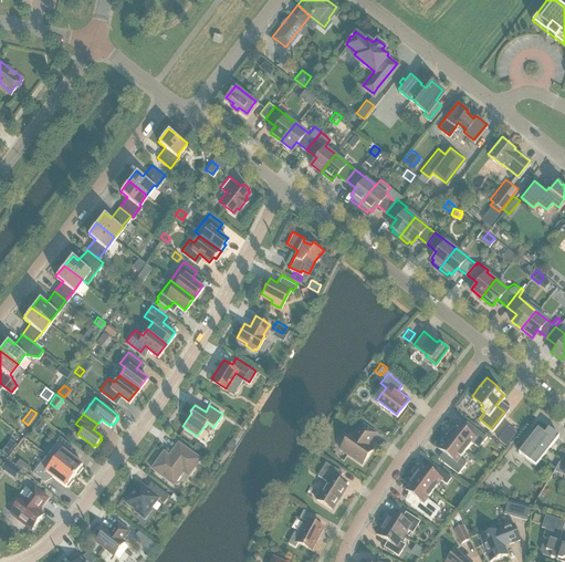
[(41,427),(45,419),(39,415),(34,422),(41,427)]
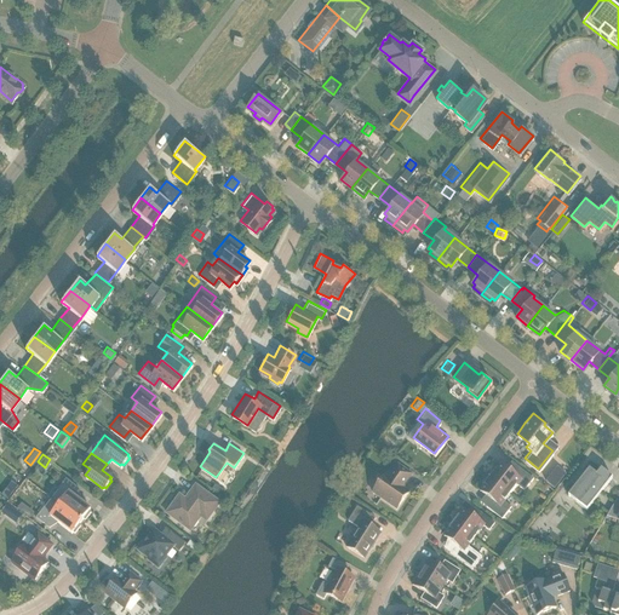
[(406,477),(411,471),(396,460),(387,475),(384,472),(372,489),(396,506),(407,488),(401,484),(406,477)]
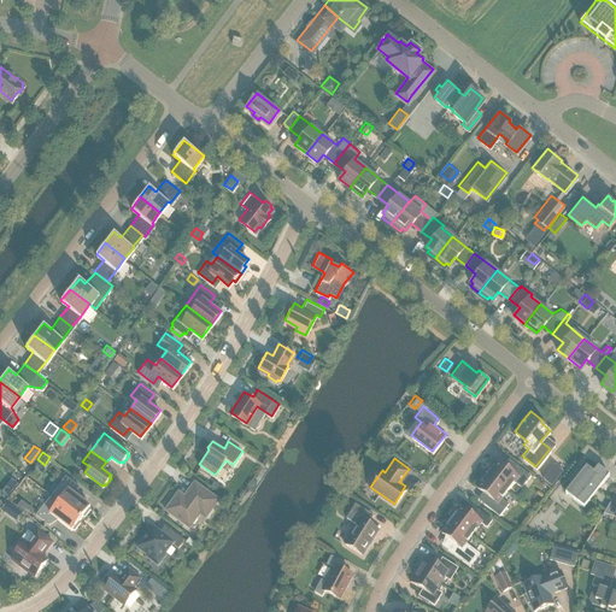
[(490,463),(485,470),(506,487),(514,478),(521,484),(529,472),(514,460),(509,468),(503,463),(497,458),(492,464),(490,463)]
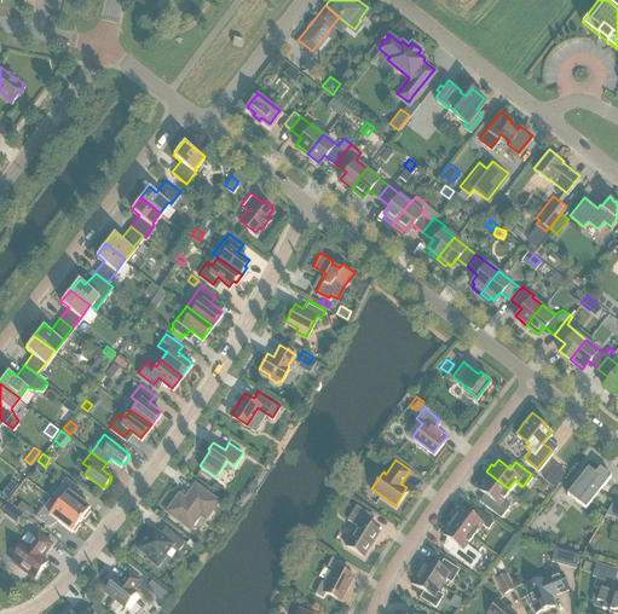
[(553,484),(564,469),(555,462),(543,478),(553,484)]
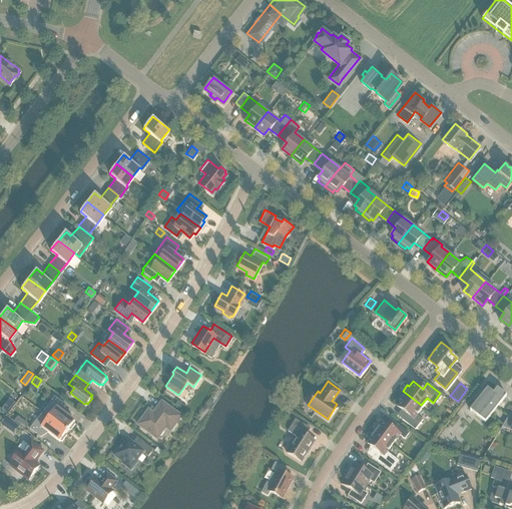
[(492,390),(486,385),(469,407),(484,419),(505,392),(496,385),(492,390)]
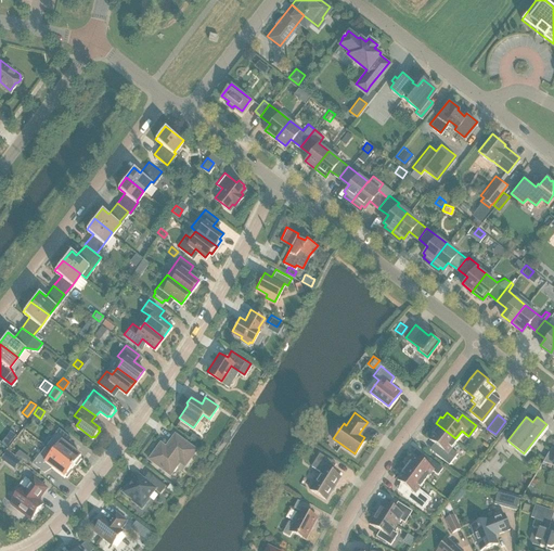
[(433,431),(428,436),(439,445),(434,450),(448,462),(456,451),(450,446),(455,438),(436,423),(430,430),(433,431)]
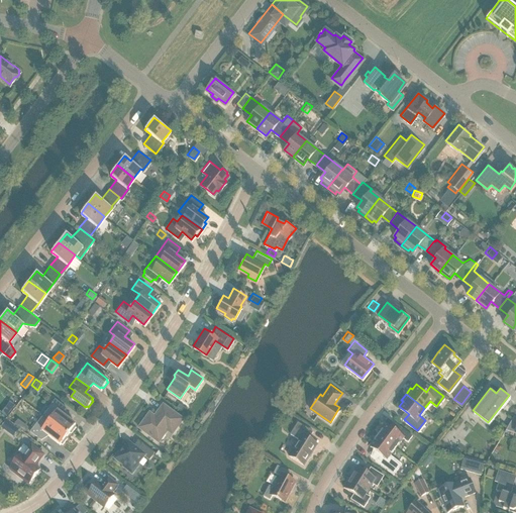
[(42,413),(67,431),(69,429),(70,430),(75,424),(74,423),(75,421),(61,411),(65,405),(54,396),(47,405),(47,406),(42,413)]
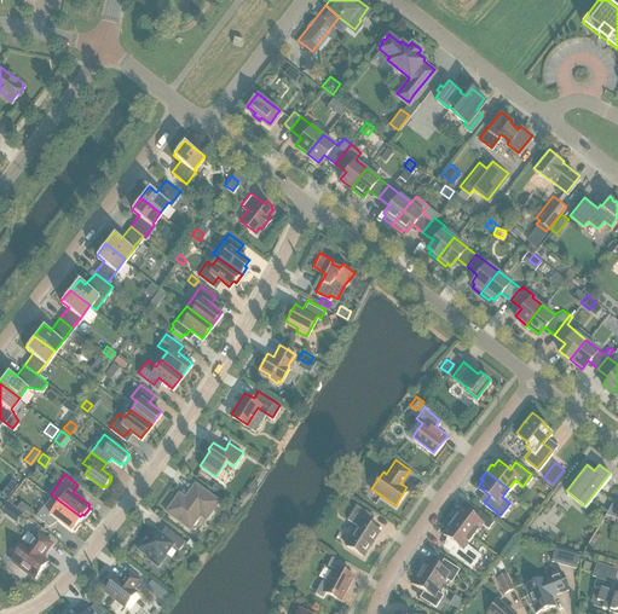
[(218,498),(195,481),(184,496),(178,491),(172,500),(169,502),(167,505),(167,508),(166,509),(189,526),(192,521),(194,521),(196,517),(196,515),(200,511),(206,515),(218,498)]
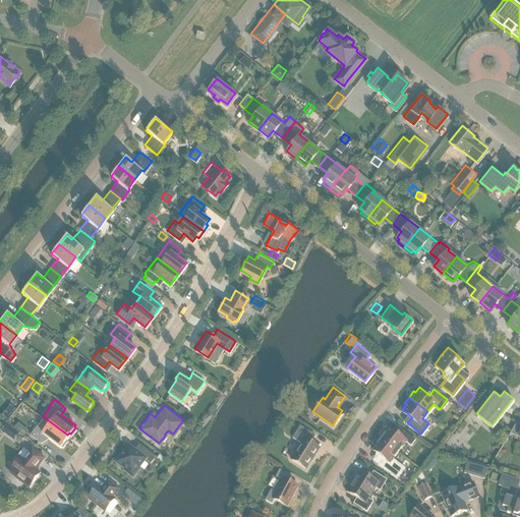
[(65,438),(67,435),(43,416),(37,423),(37,422),(30,432),(41,441),(45,435),(59,445),(60,444),(62,445),(67,439),(65,438)]
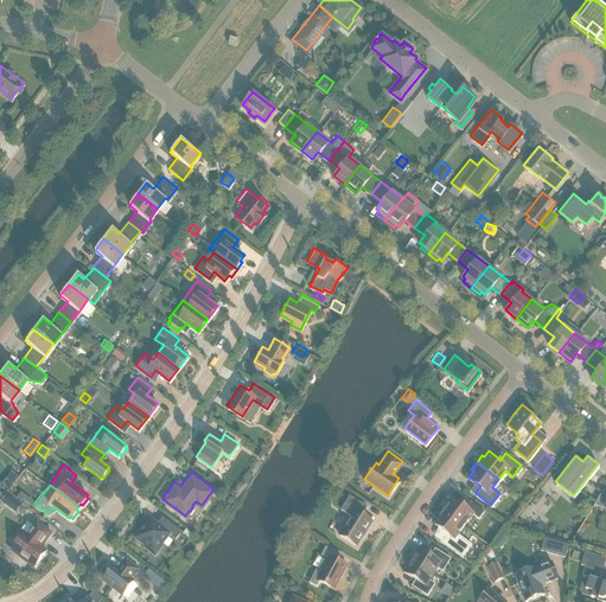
[(605,486),(603,486),(593,501),(604,505),(605,497),(605,486)]
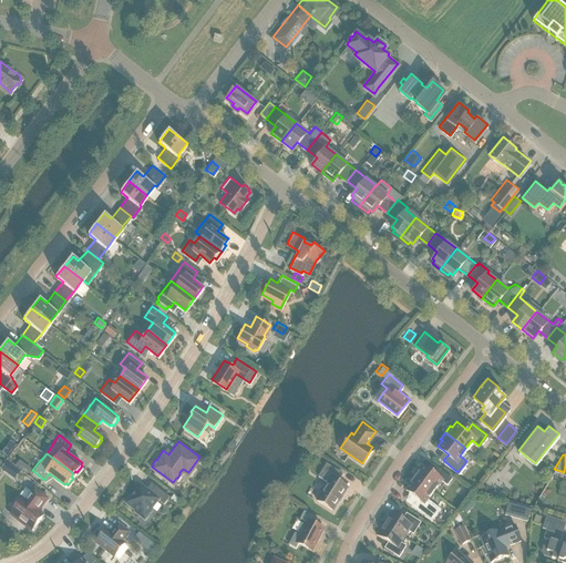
[(20,468),(12,462),(8,459),(6,458),(0,466),(13,476),(14,474),(19,468),(20,468)]
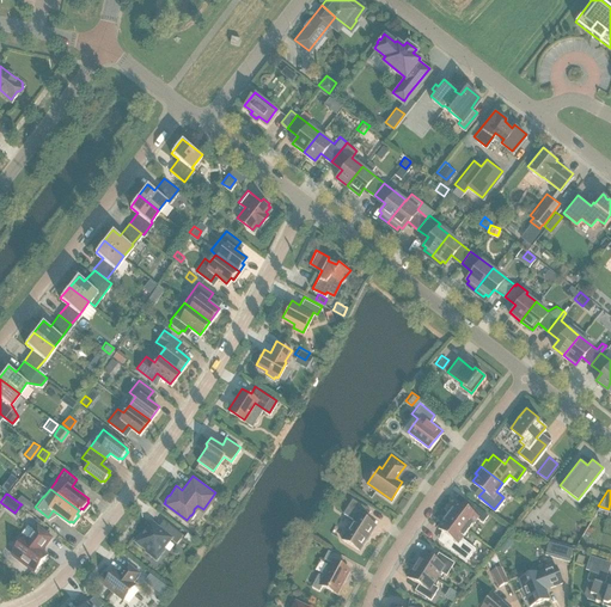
[(359,547),(374,522),(365,516),(370,508),(352,496),(342,510),(353,517),(341,537),(359,547)]
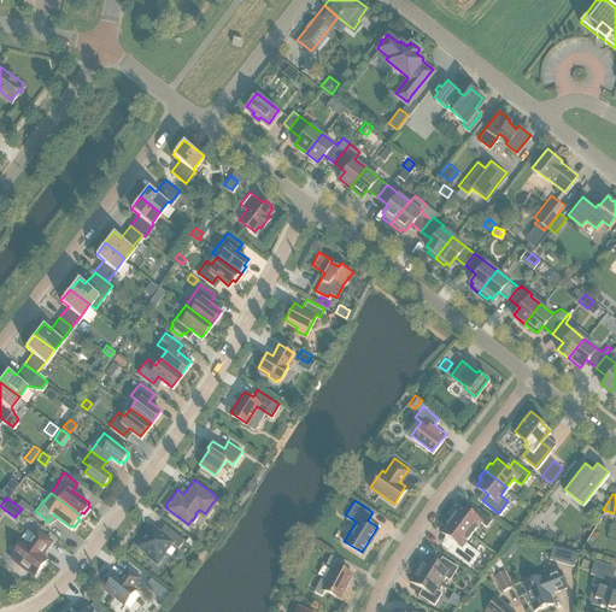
[(451,517),(470,531),(480,519),(486,524),(491,517),(476,506),(471,512),(461,504),(451,517)]
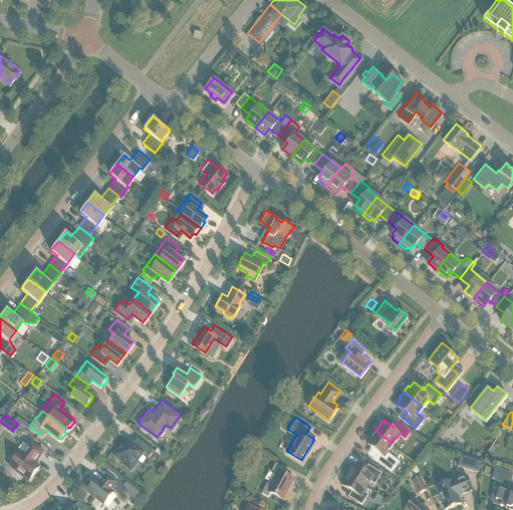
[(387,450),(392,443),(375,431),(366,441),(376,449),(371,455),(391,469),(399,459),(387,450)]
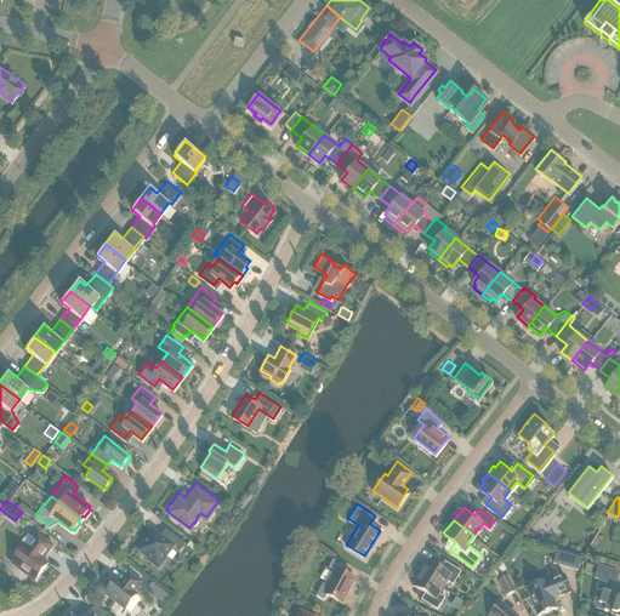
[(164,536),(153,528),(138,547),(148,555),(147,557),(158,564),(165,554),(164,553),(171,543),(178,548),(185,541),(170,529),(164,536)]
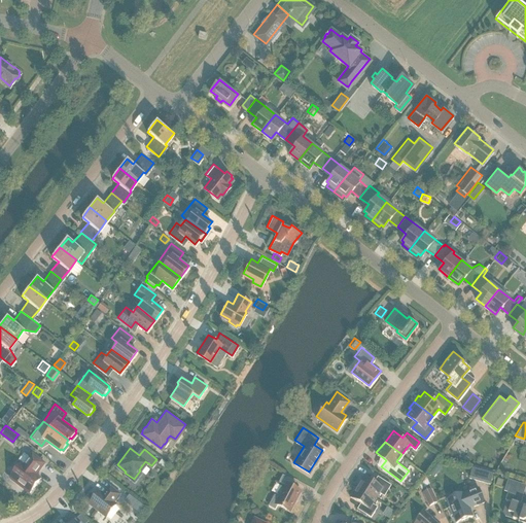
[(35,472),(43,460),(31,451),(23,462),(21,460),(8,475),(29,490),(40,475),(35,472)]
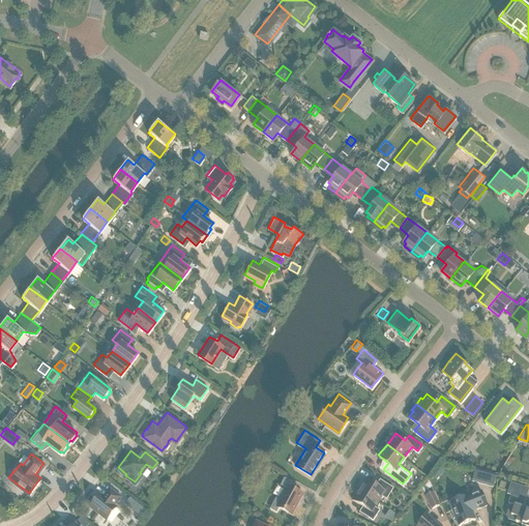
[(160,461),(159,462),(157,464),(164,468),(167,464),(162,459),(160,461)]
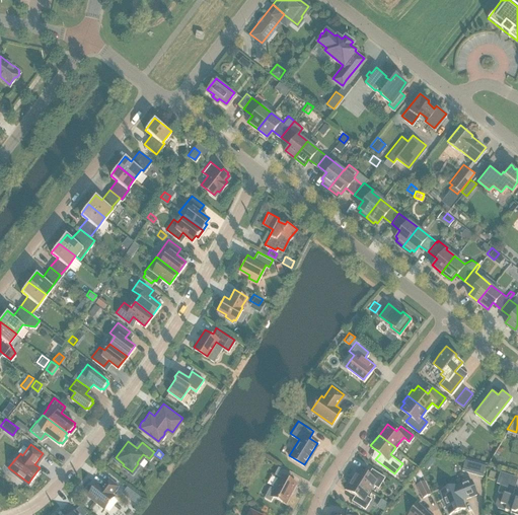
[(483,474),(486,461),(464,455),(461,468),(483,474)]
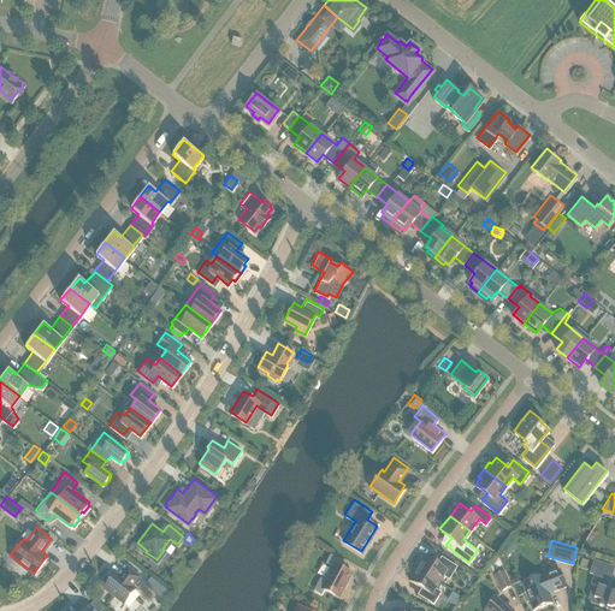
[(350,571),(341,565),(344,559),(329,551),(325,559),(333,563),(331,568),(327,567),(324,574),(319,575),(313,587),(321,592),(324,587),(338,594),(350,571)]
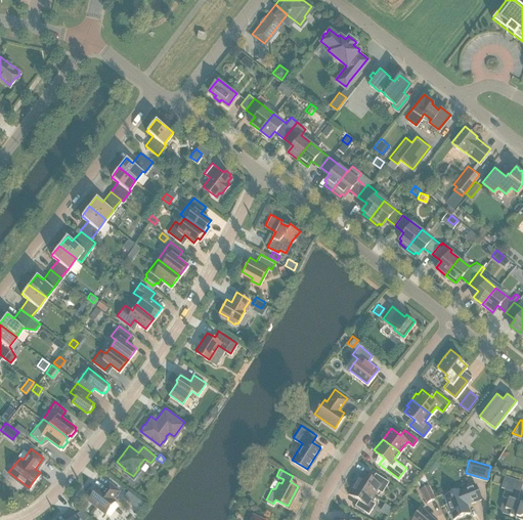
[(355,481),(373,492),(377,487),(381,490),(388,479),(375,471),(371,477),(360,470),(357,476),(358,476),(355,481)]
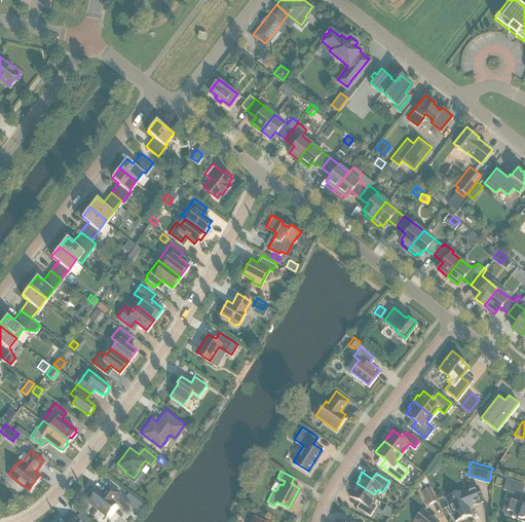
[(113,499),(119,490),(108,482),(102,490),(98,488),(88,499),(105,513),(114,500),(113,499)]
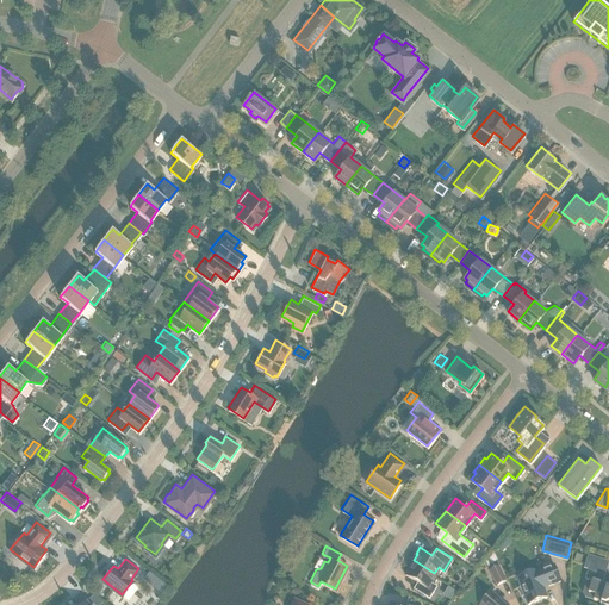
[(430,579),(434,573),(414,560),(410,566),(409,565),(404,572),(416,579),(412,585),(428,594),(436,582),(430,579)]
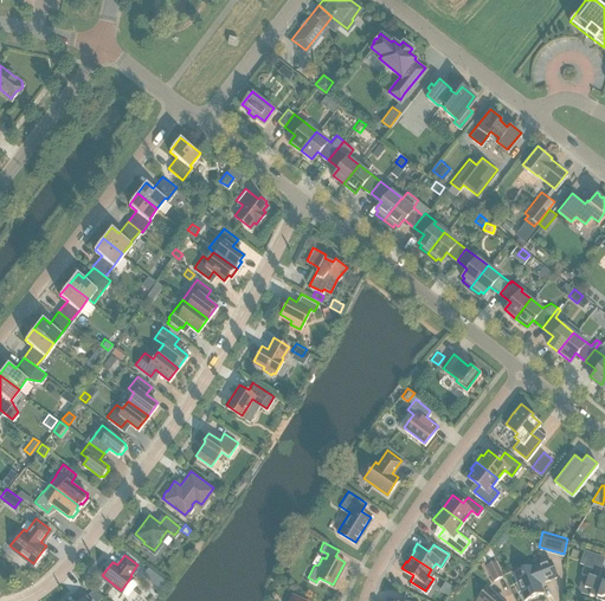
[(493,577),(502,573),(495,557),(484,562),(493,577)]
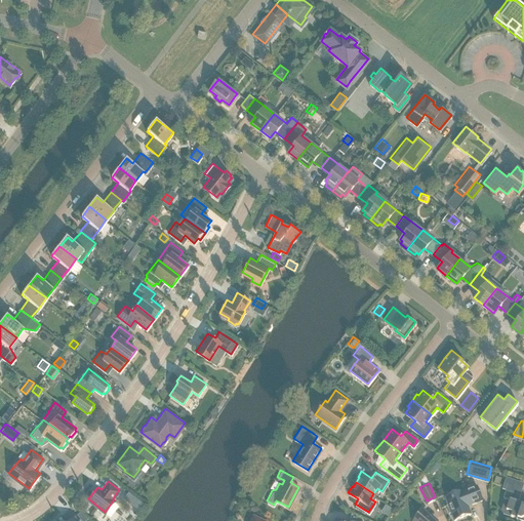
[(481,497),(476,483),(461,489),(460,488),(444,494),(447,503),(445,503),(448,510),(450,510),(453,518),(470,512),(467,503),(481,497)]
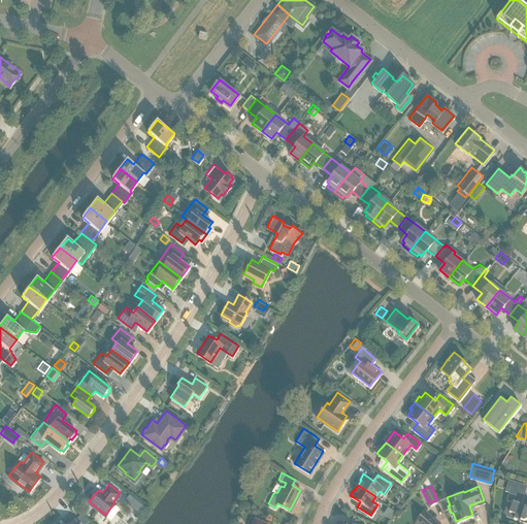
[(132,494),(126,490),(122,495),(128,499),(132,494)]
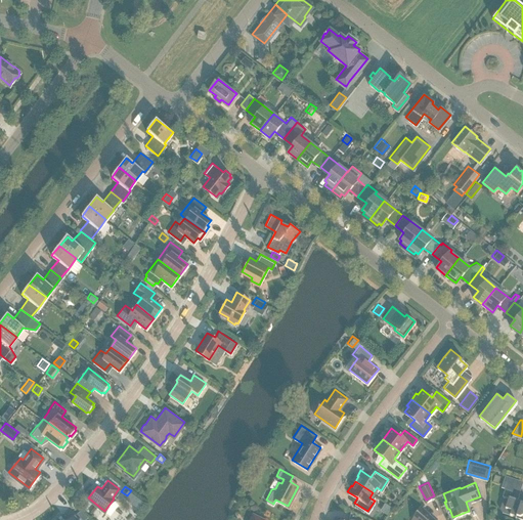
[(522,519),(522,503),(520,502),(521,500),(516,499),(519,491),(504,486),(502,493),(508,495),(505,507),(511,509),(509,513),(515,515),(515,517),(522,519)]
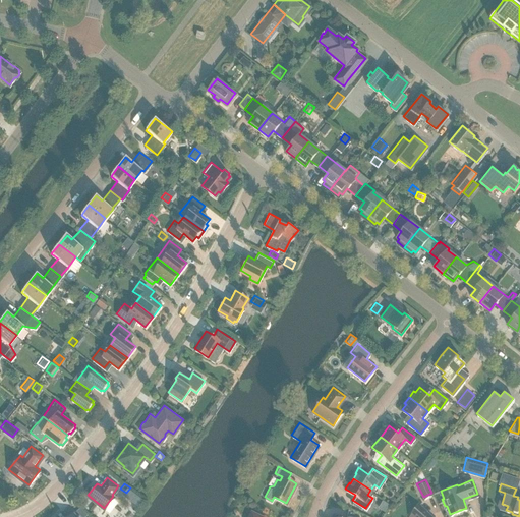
[(434,516),(425,509),(426,508),(419,502),(409,514),(411,516),(434,516)]
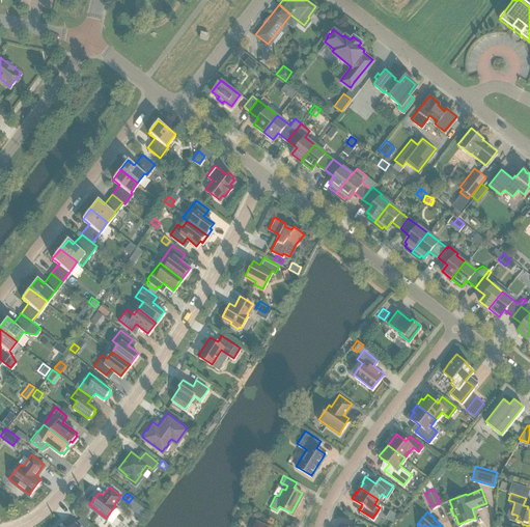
[(79,521),(81,523),(84,526),(88,522),(81,516),(77,519),(79,521)]
